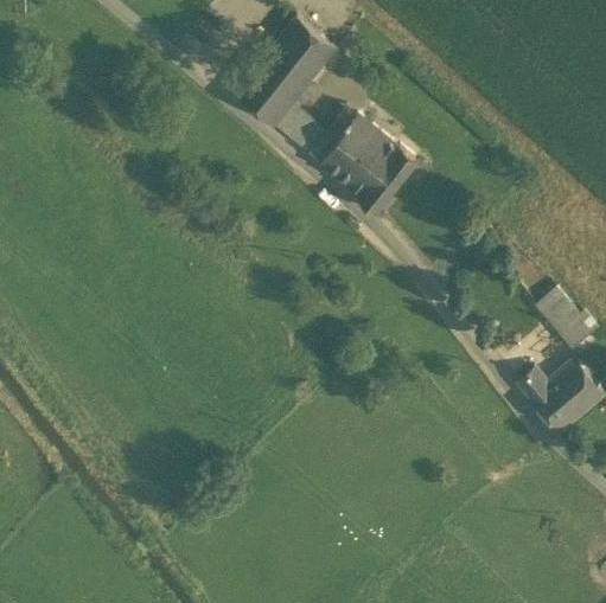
[(297,14),(235,90),(274,122),(291,101),(336,45),(297,14)]
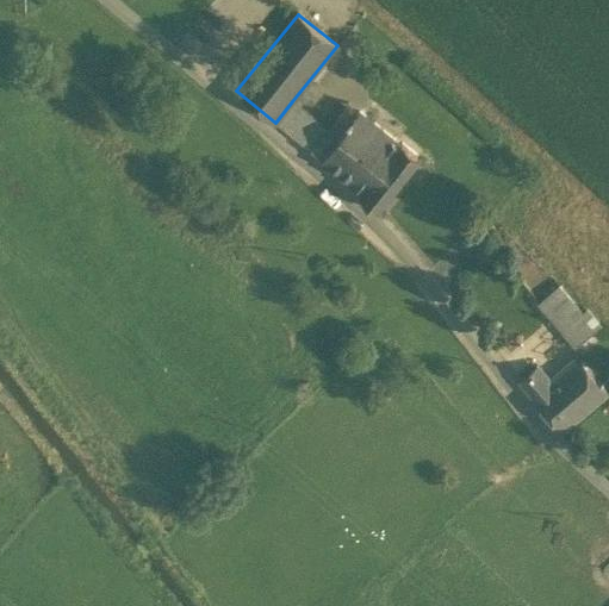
[(340,138),(292,101),(275,123),(322,160),(340,138)]
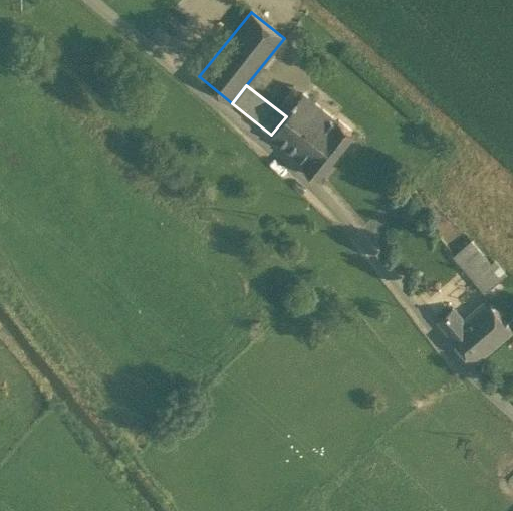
[(337,123),(303,95),(286,116),(271,135),(305,163),(337,123)]
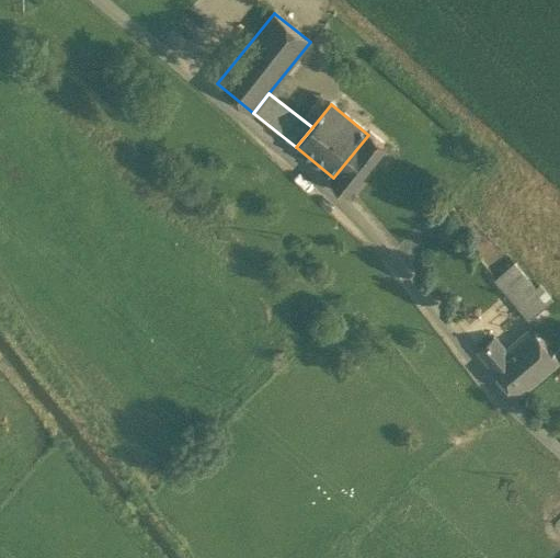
[(333,178),(331,180),(347,193),(386,146),(369,133),(368,135),(333,178)]
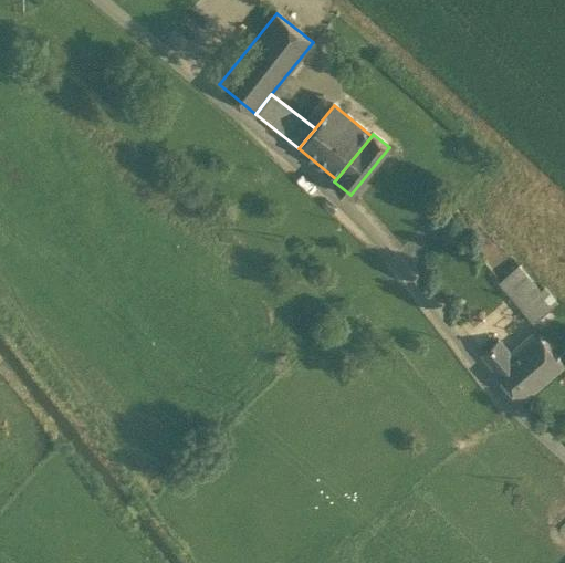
[(541,292),(520,267),(499,283),(534,324),(558,304),(546,288),(541,292)]
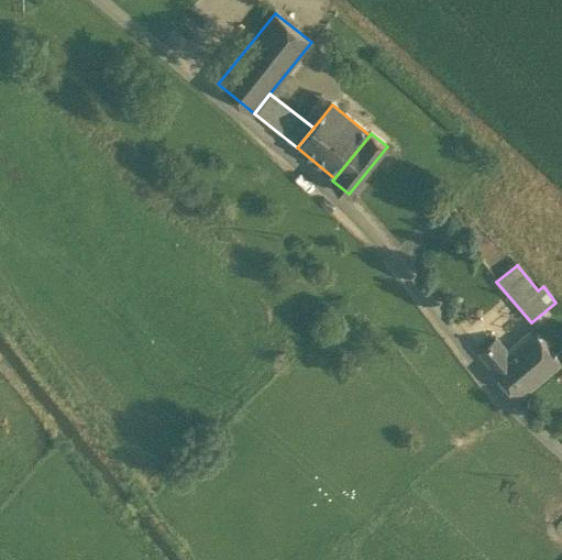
[(561,366),(561,363),(532,330),(507,350),(498,338),(484,350),(524,397),(561,366)]
